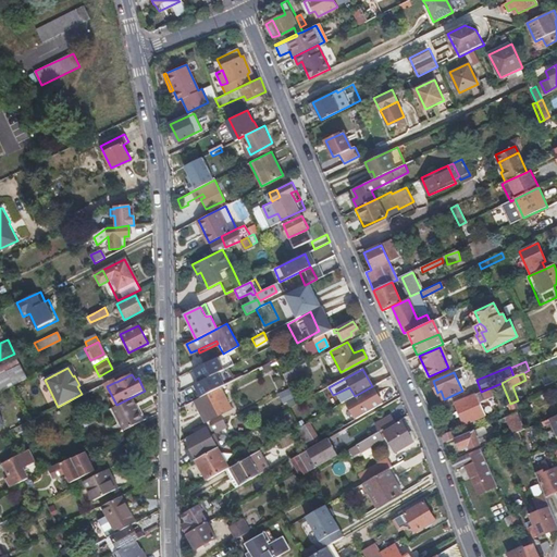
[(346,401),(356,419),(382,405),(372,386),(355,396),(346,401)]
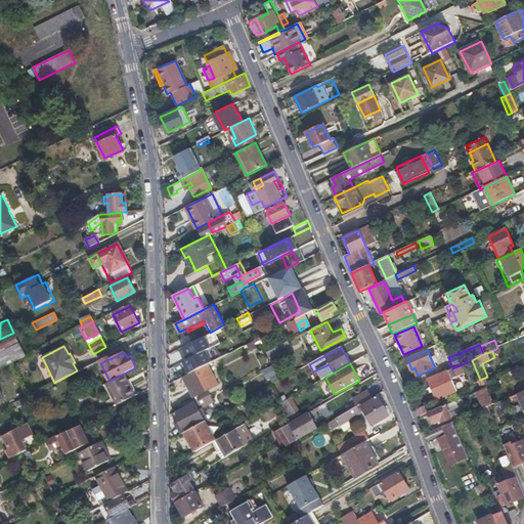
[(463,364),(454,368),(459,377),(467,373),(463,364)]
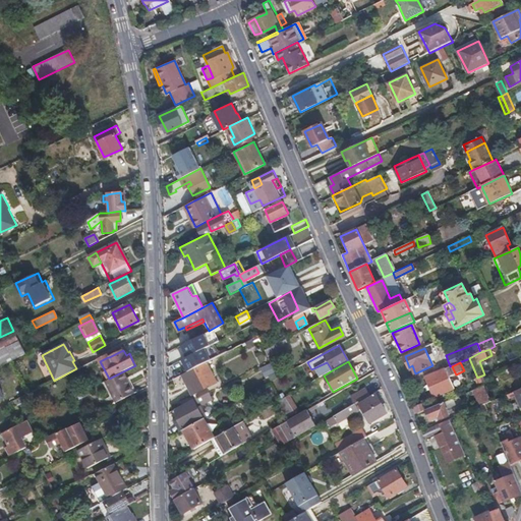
[(516,379),(520,375),(520,362),(511,366),(516,379)]
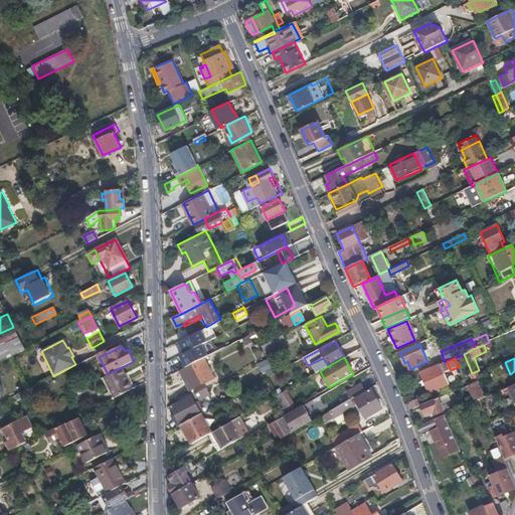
[(170,367),(174,373),(189,366),(185,359),(170,367)]
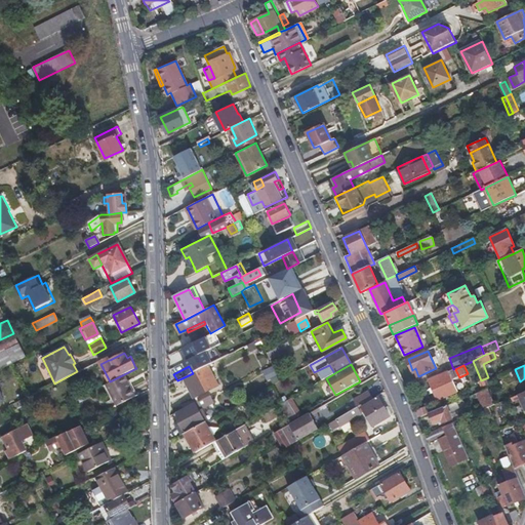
[(273,366),(263,371),(267,380),(278,374),(273,366)]
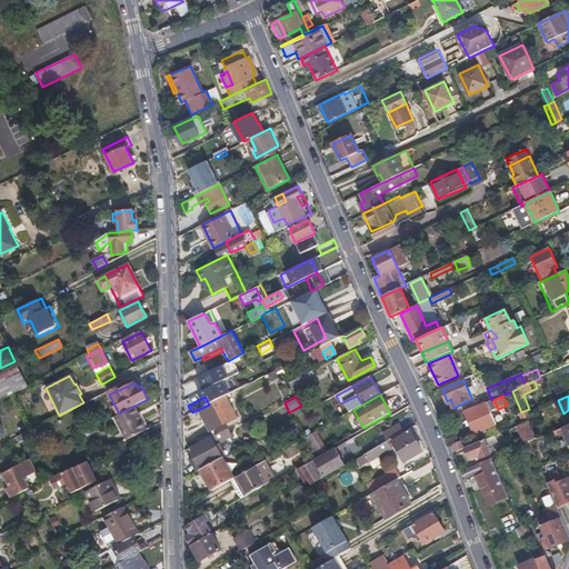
[(209,405),(192,412),(203,433),(230,420),(219,399),(209,405)]
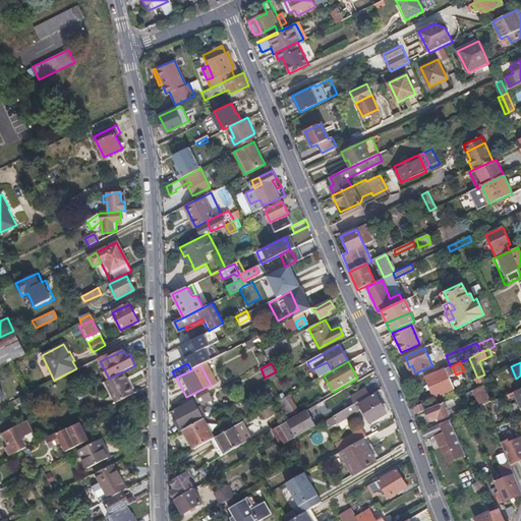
[(445,368),(425,378),(433,396),(454,388),(445,368)]
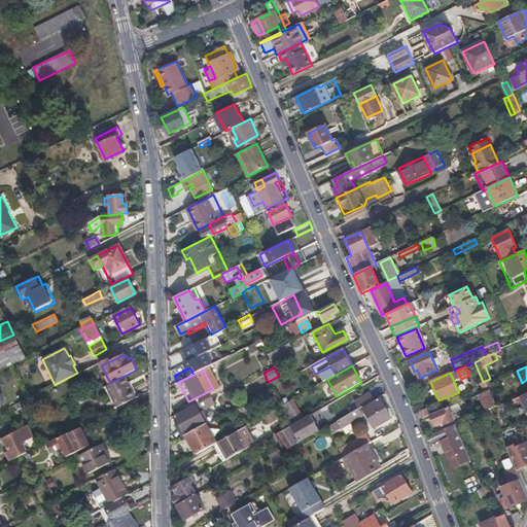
[(123,405),(135,398),(125,377),(107,386),(117,408),(123,405)]
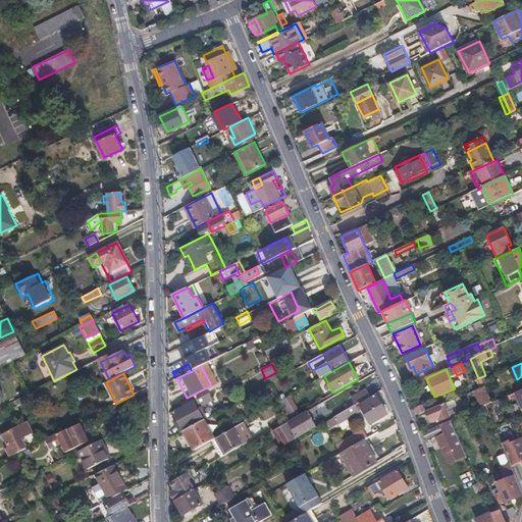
[(472,385),(473,389),(482,386),(480,381),(472,385)]
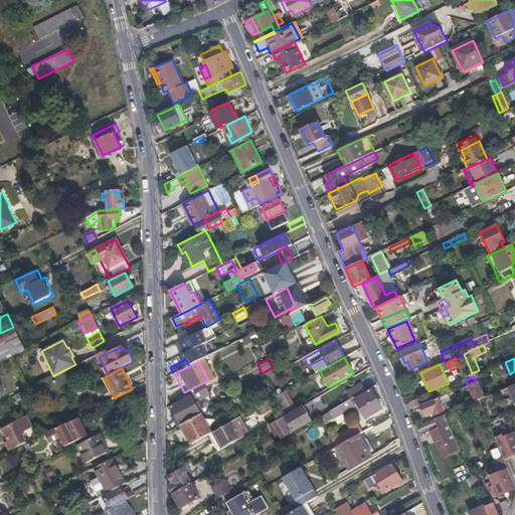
[(476,381),(467,384),(475,401),(479,400),(484,397),(476,381)]
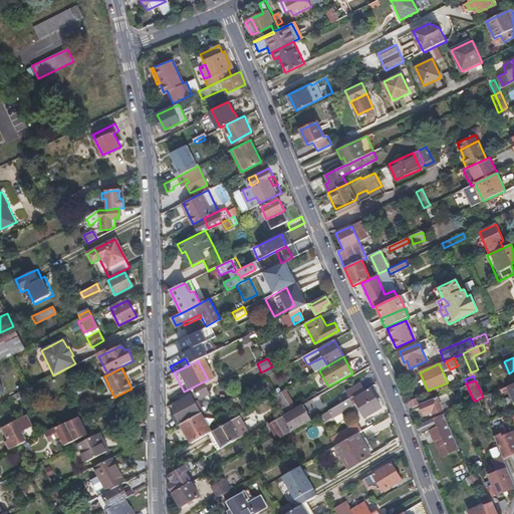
[(90,393),(86,383),(75,390),(80,399),(90,393)]
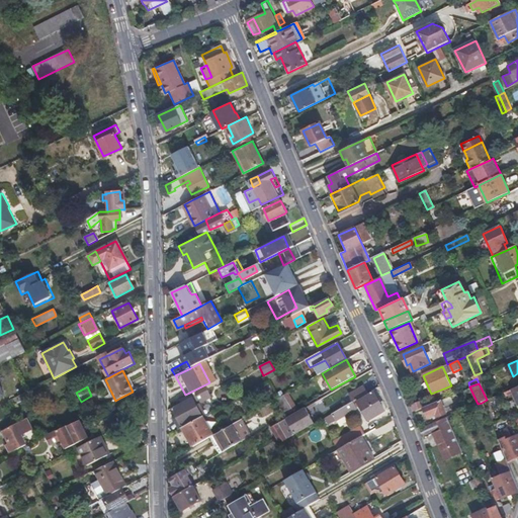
[(352,392),(354,400),(367,396),(364,387),(352,392)]
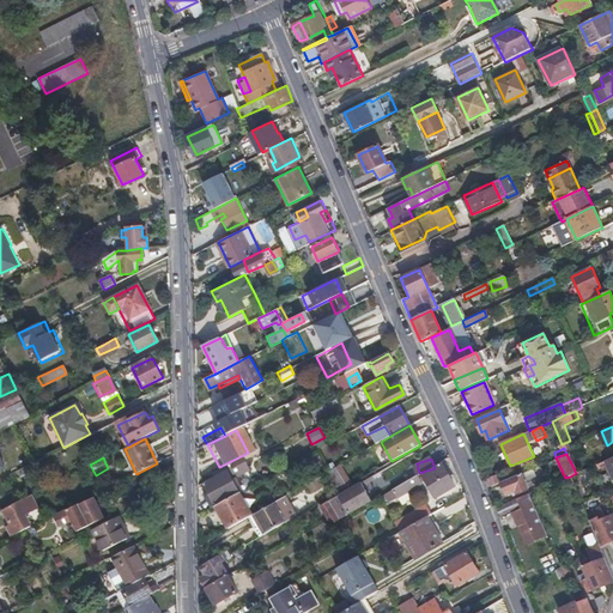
[(611,467),(607,460),(594,466),(598,473),(607,469),(611,467)]
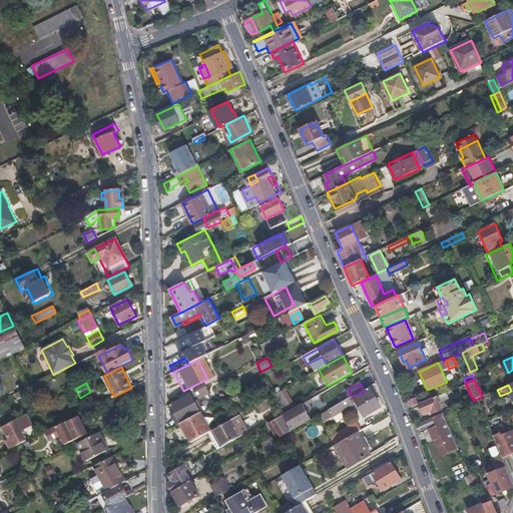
[(135,395),(131,388),(119,394),(122,401),(135,395)]
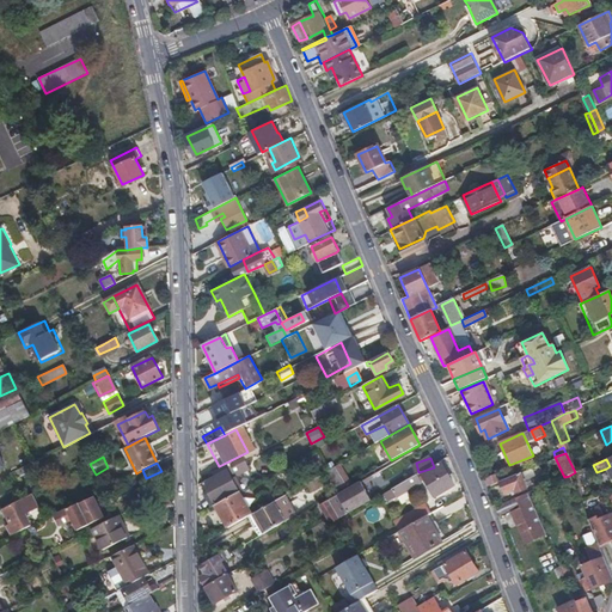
[(240,464),(206,482),(212,491),(207,494),(214,507),(218,505),(236,495),(228,481),(244,472),(240,464)]
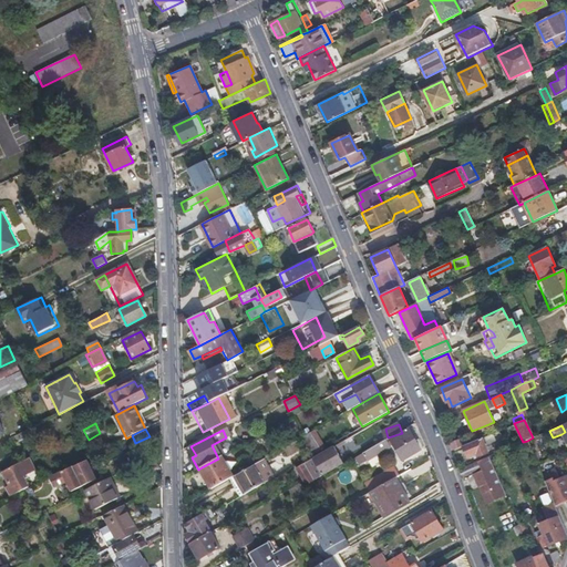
[(394,437),(393,436),(379,444),(364,453),(354,459),(359,465),(391,447),(390,444),(393,442),(403,460),(420,450),(409,430),(394,437)]
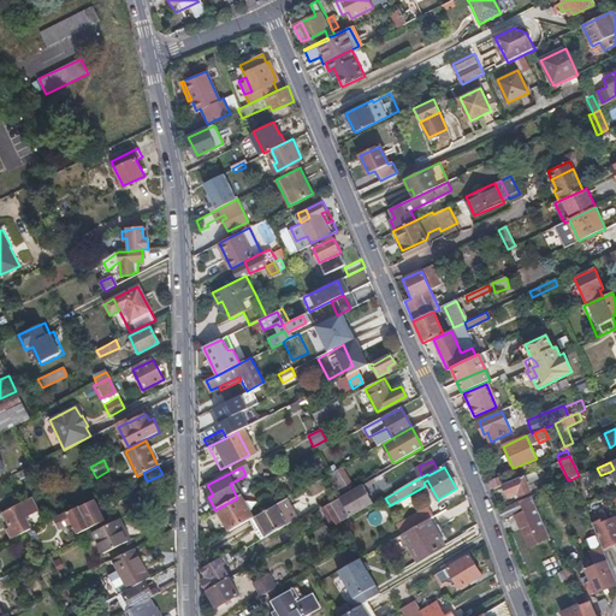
[(597,468),(579,475),(573,479),(576,486),(600,475),(597,468)]
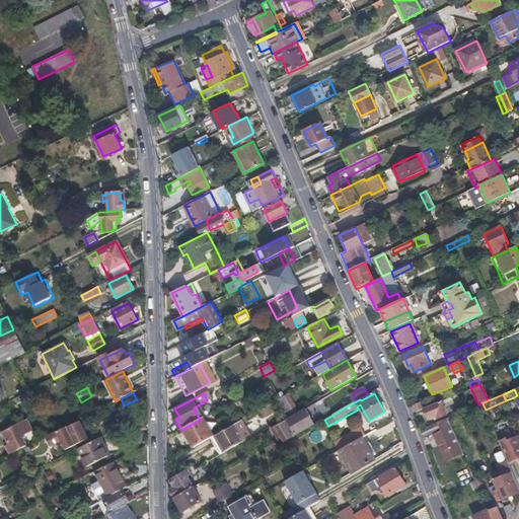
[(451,396),(428,406),(426,408),(431,418),(440,415),(441,419),(448,416),(446,411),(455,406),(451,396)]
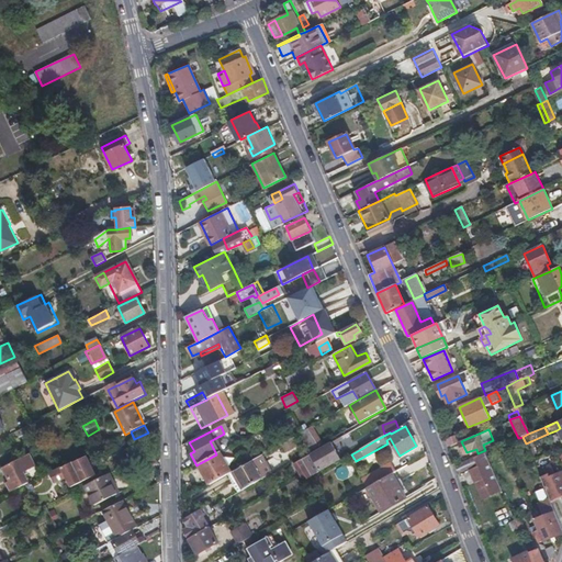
[(303,431),(299,435),(308,452),(317,448),(306,430),(303,431)]
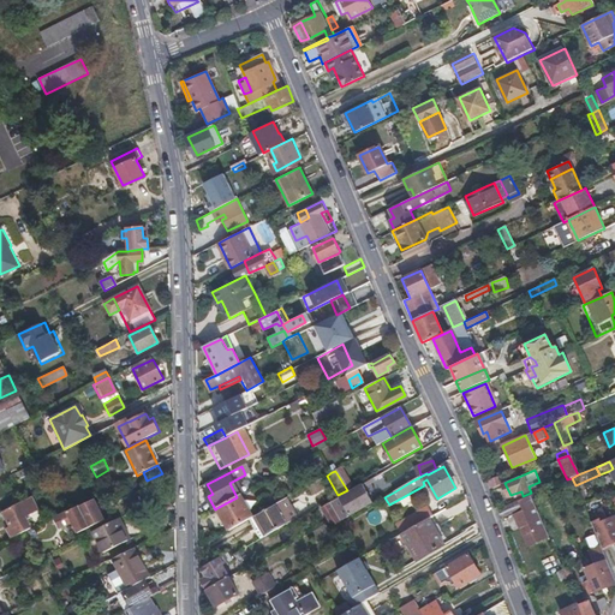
[(505,473),(487,481),(490,489),(505,483),(507,482),(505,473)]
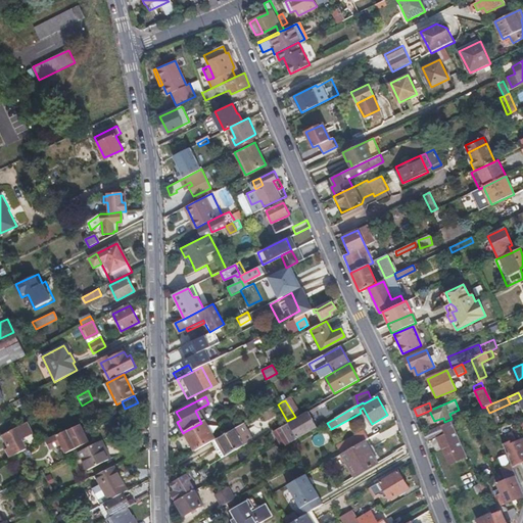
[(333,412),(336,418),(349,410),(346,403),(333,412)]
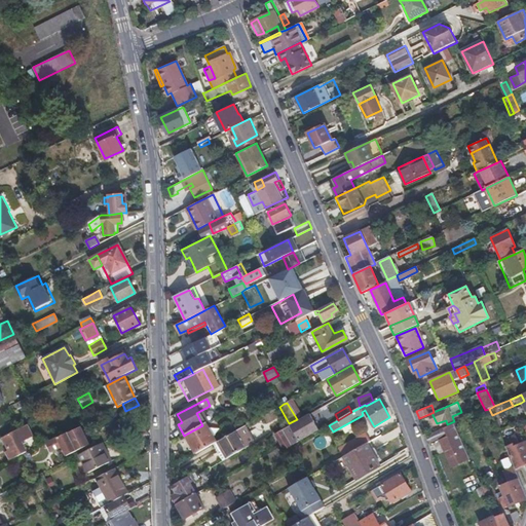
[(311,436),(302,419),(274,436),(284,452),(311,436)]
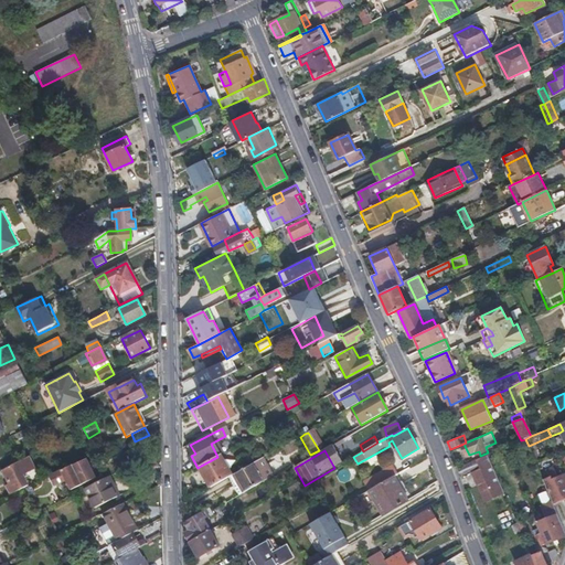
[(201,466),(212,488),(234,475),(223,455),(217,457),(201,466)]
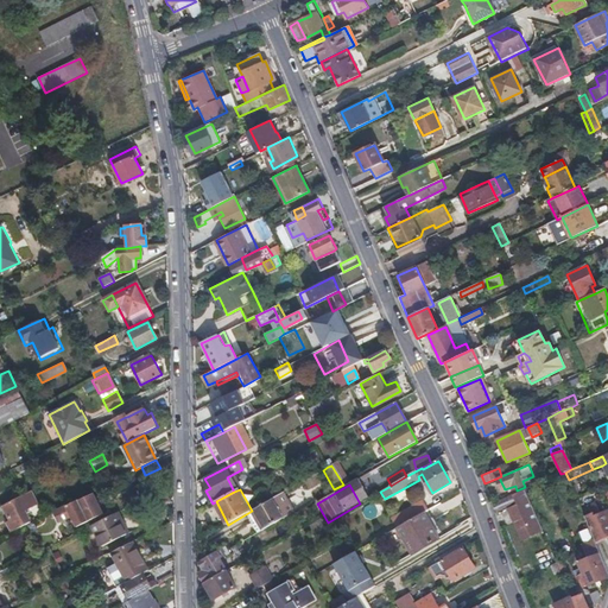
[(525,489),(513,495),(517,505),(518,506),(527,527),(539,523),(525,489)]
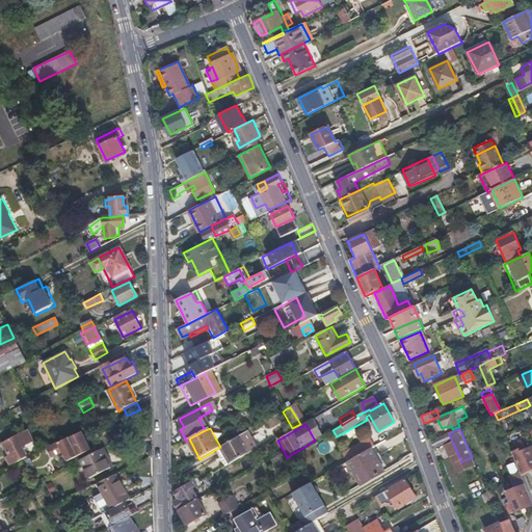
[(20,433),(3,443),(8,455),(5,458),(8,466),(22,459),(26,457),(21,447),(25,444),(20,433)]
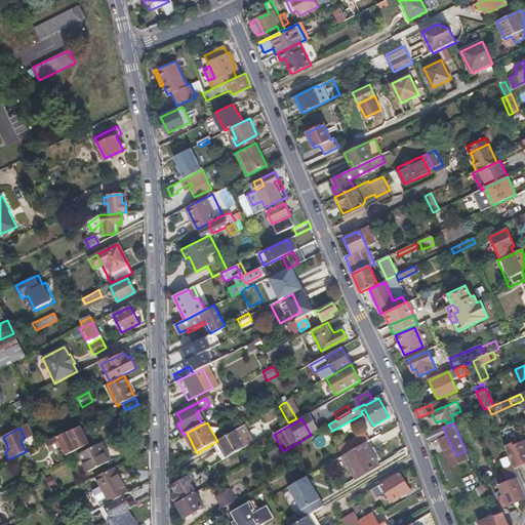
[(79,428),(46,443),(49,450),(61,445),(66,455),(88,444),(79,428)]
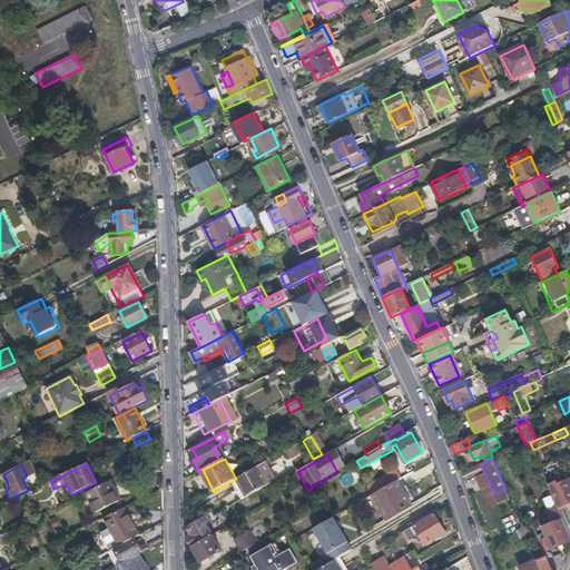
[(481,464),(462,472),(465,481),(484,473),(481,464)]
